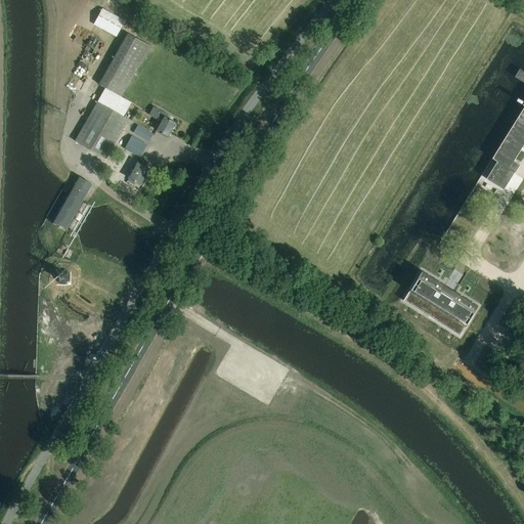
[(94,24),(117,36),(125,20),(102,9),(94,24)]
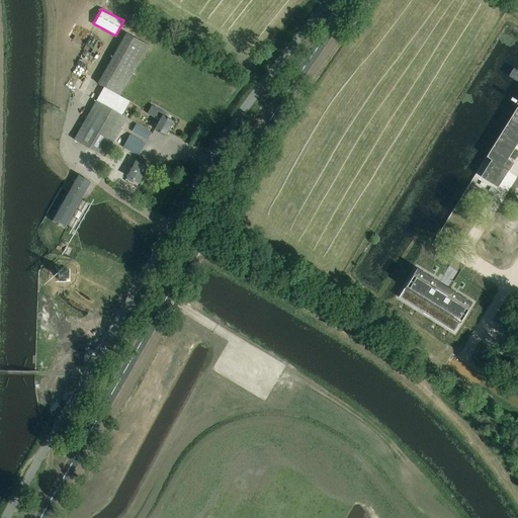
[(126,32),(98,83),(120,95),(149,46),(126,32)]
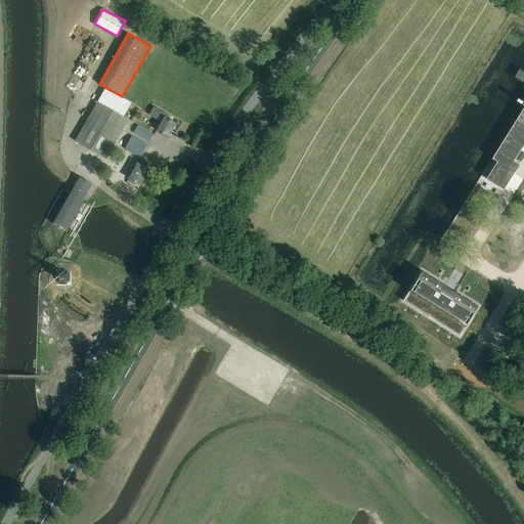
[(107,159),(130,119),(99,101),(77,141),(107,159)]
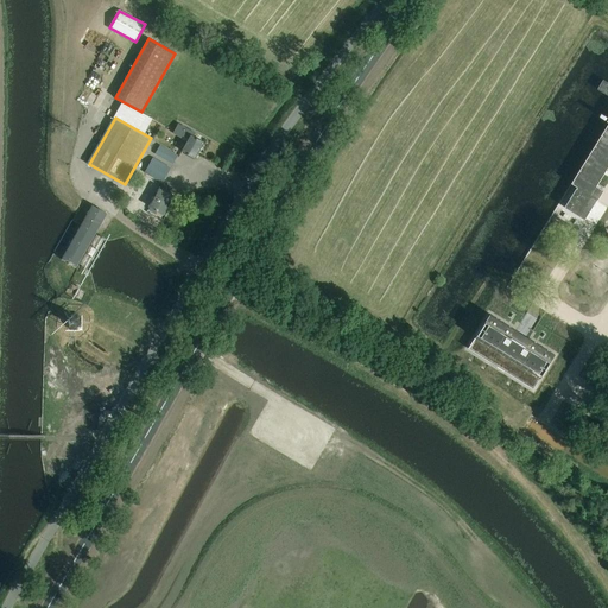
[(607,121),(607,122),(607,126),(572,184),(577,188),(565,208),(586,220),(597,202),(600,202),(606,192),(599,188),(607,171),(607,121)]
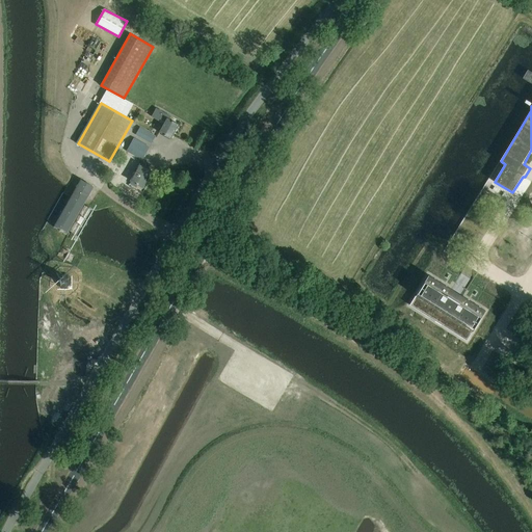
[(159,131),(171,138),(180,124),(169,118),(171,116),(158,108),(153,116),(159,120),(160,118),(165,122),(159,131)]
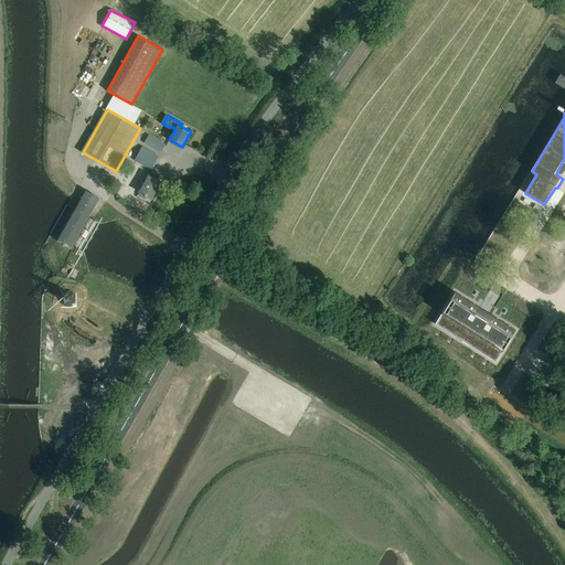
[(149,135),(145,142),(161,152),(166,144),(149,135)]
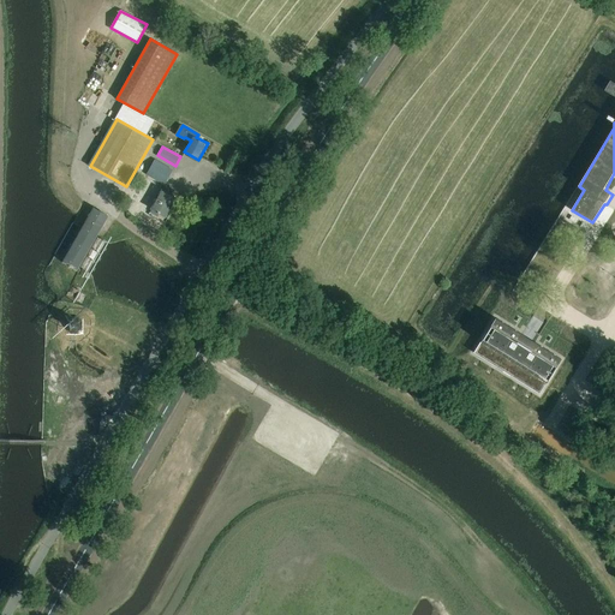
[(174,169),(155,159),(147,174),(165,185),(174,169)]
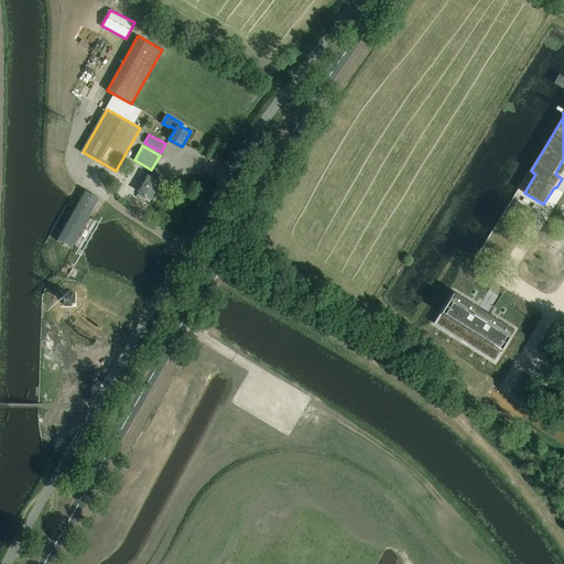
[(152,198),(162,181),(150,174),(140,191),(152,198)]
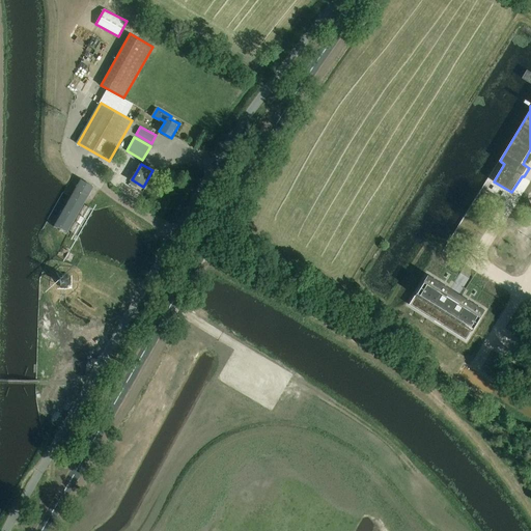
[(68,233),(94,187),(83,179),(56,226),(61,229),(60,231),(62,232),(63,230),(68,233)]
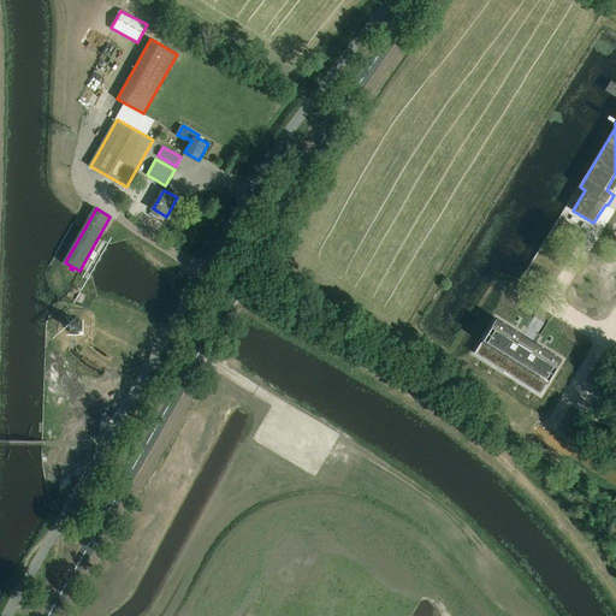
[(84,329),(86,326),(86,324),(84,320),(82,319),(80,318),(76,318),(73,319),(71,320),(70,323),(70,326),(70,329),(72,331),(75,332),(77,333),(80,332),(82,331),(84,329)]
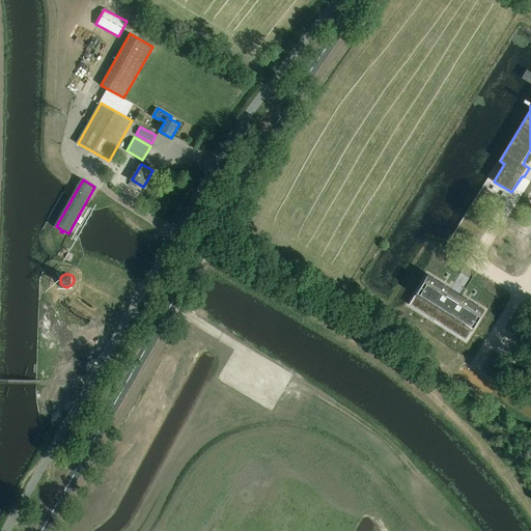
[(467,341),(485,311),(428,276),(410,305),(467,341)]
